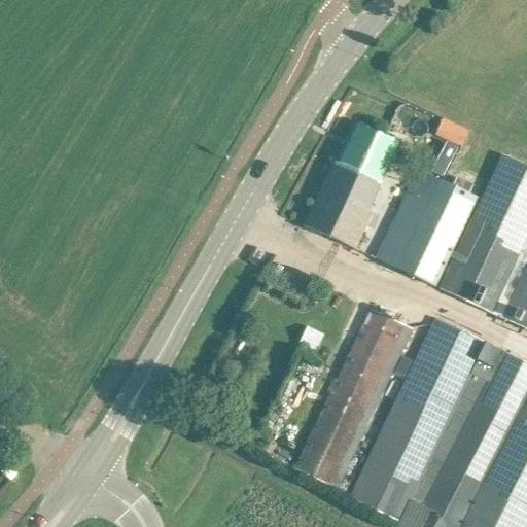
[(460,147),(467,132),(443,119),(435,135),(460,147)]
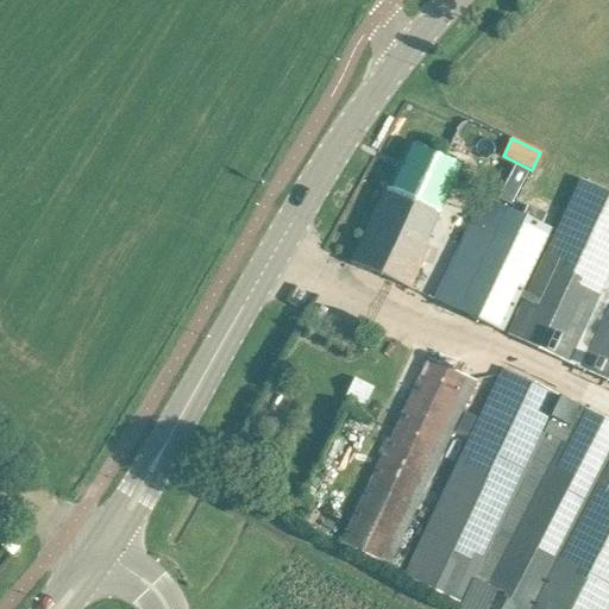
[(459,167),(434,156),(413,145),(390,192),(387,189),(352,263),(374,272),(409,288),(427,246),(425,245),(459,167)]
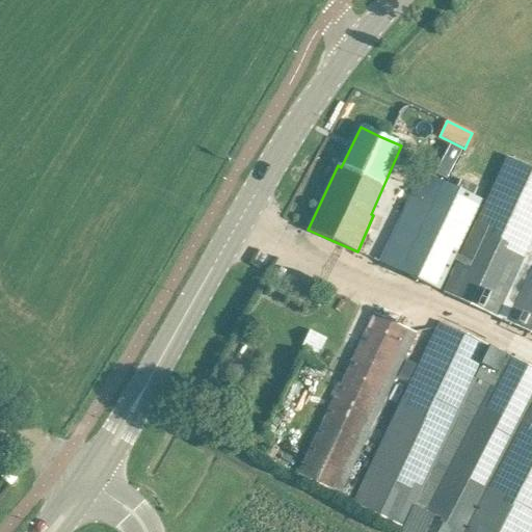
[(531,167),(507,157),(444,292),(495,317),(531,335),(531,167)]
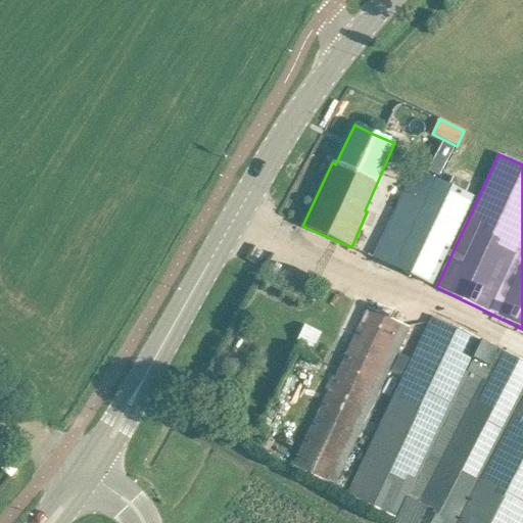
[(414,170),(373,258),(389,266),(432,285),(466,214),(473,197),(465,193),(469,184),(453,177),(448,186),(430,177),(414,170)]
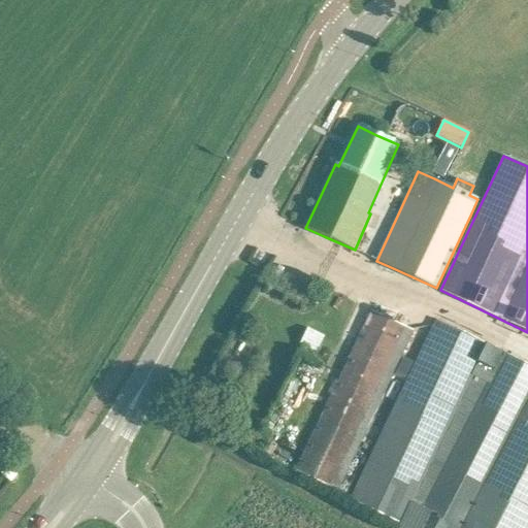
[(336,491),(413,332),(372,312),(296,472),(336,491)]
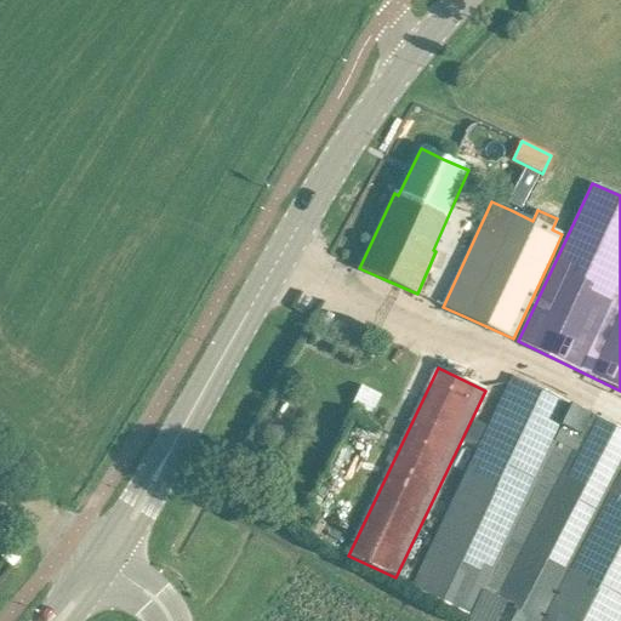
[(513,376),(409,587),(469,617),(471,617),(483,594),(496,602),(591,415),(513,376)]
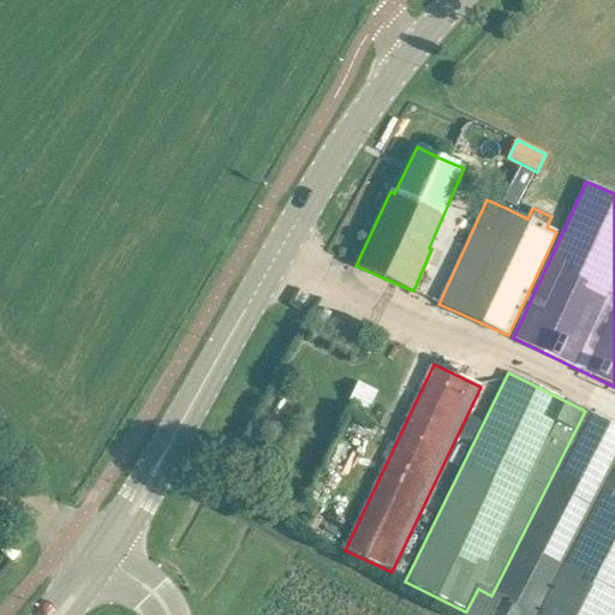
[(585,411),(491,596),(500,599),(509,605),(527,614),(533,614),(613,466),(614,467),(614,424),(586,410),(585,411)]
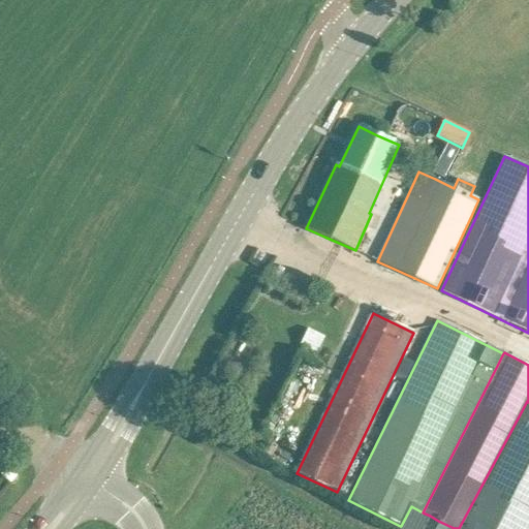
[(459,528),(528,528),(528,402),(527,401),(459,528)]
